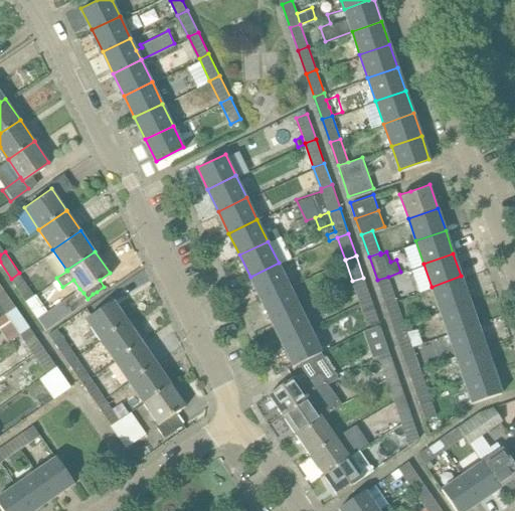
[(289,285),(290,286),(302,280),(291,258),(279,264),(279,263),(250,277),(261,299),(289,285)]
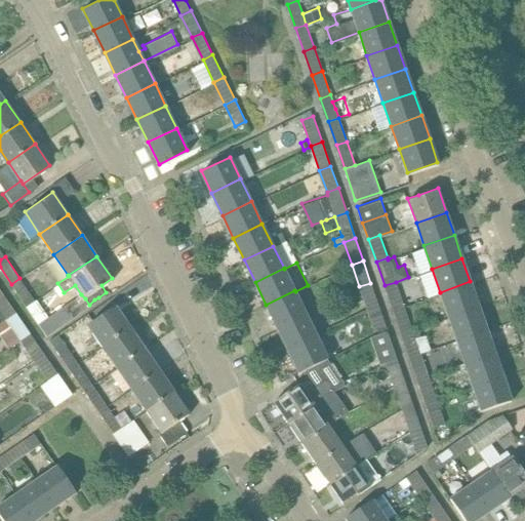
[(35,299),(19,278),(11,284),(26,306),(35,299)]
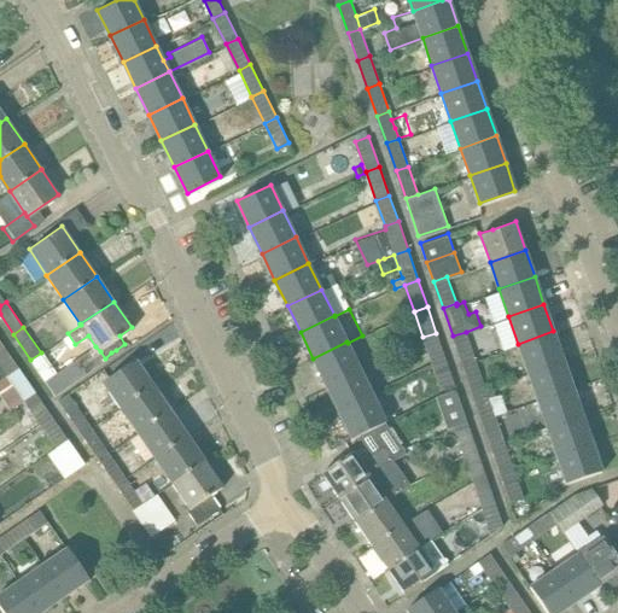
[(518,344),(528,371),(563,358),(553,331),(518,344)]
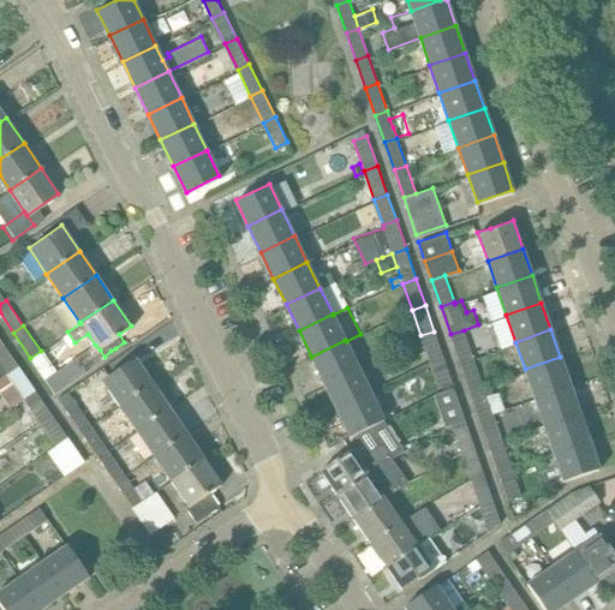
[(464,330),(451,334),(459,362),(473,357),(464,330)]
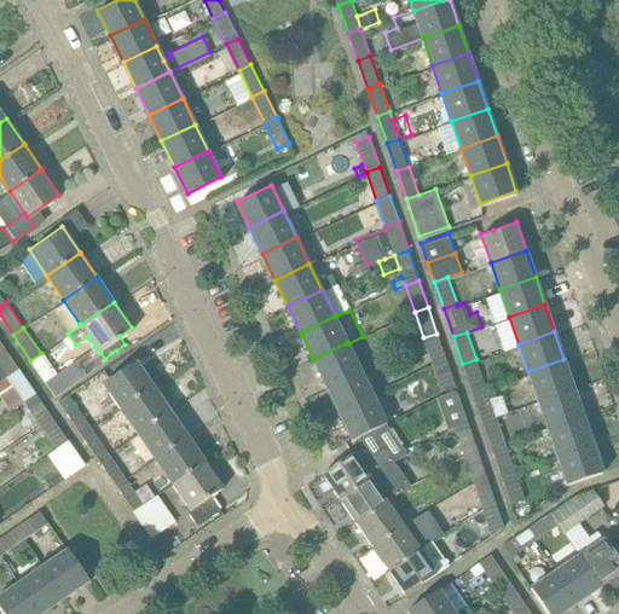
[(423,337),(433,364),(446,359),(437,334),(423,337)]
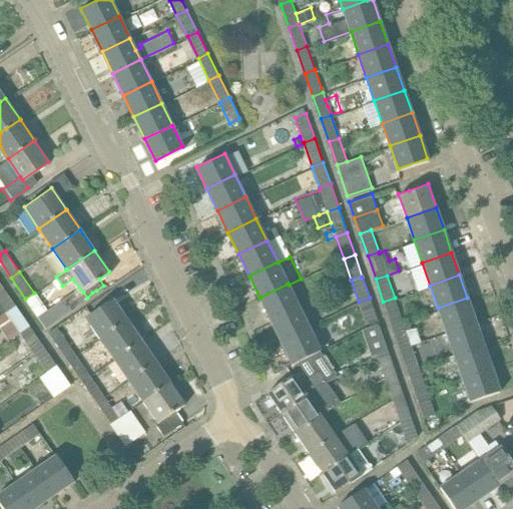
[(288,284),(260,298),(271,319),(299,306),(289,285),(288,284)]
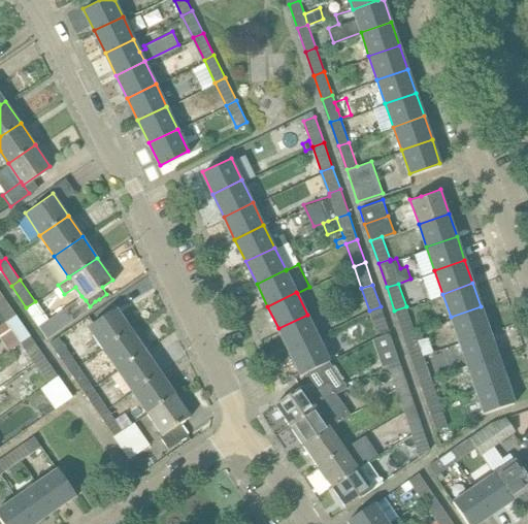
[(0,312),(5,320),(6,321),(15,314),(2,293),(0,294),(0,312)]
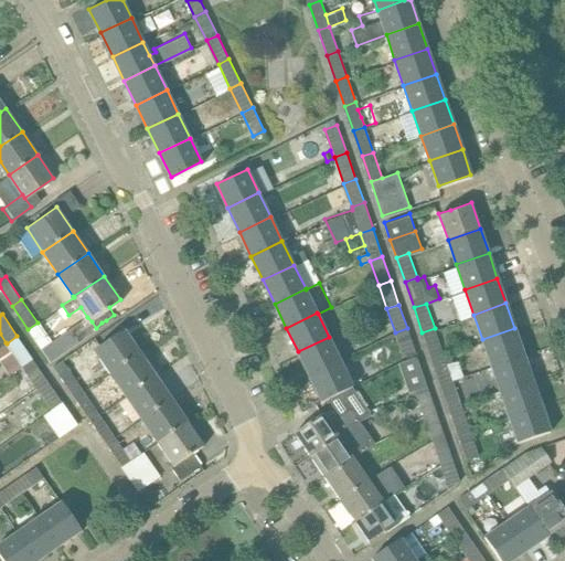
[(93,349),(109,372),(139,351),(124,328),(93,349)]
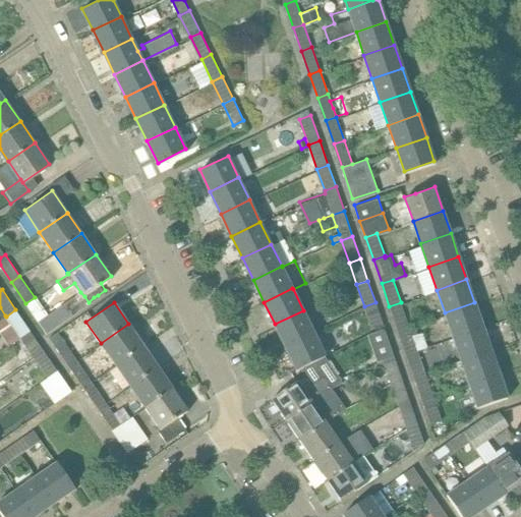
[(375,302),(364,306),(371,326),(383,323),(375,302)]
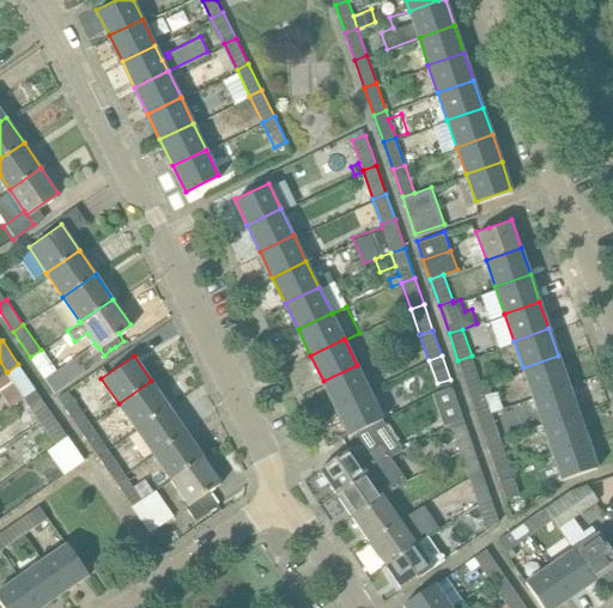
[(472,356),(457,360),(467,387),(481,383),(472,356)]
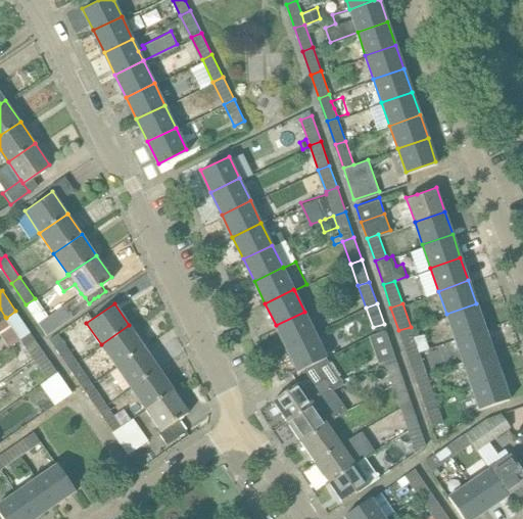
[(484,327),(476,303),(446,314),(455,337),(484,327)]
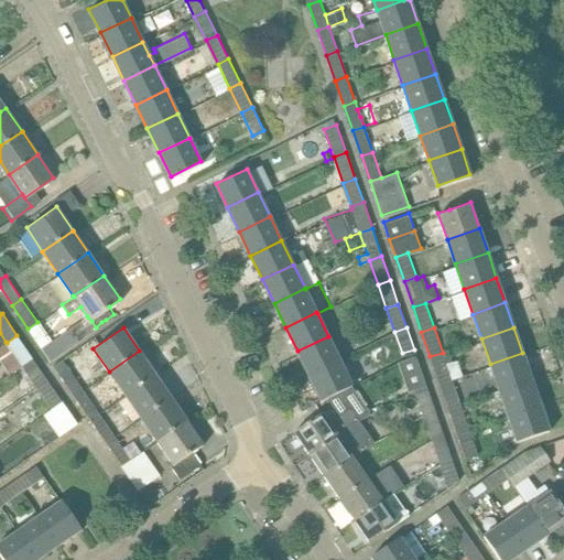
[(69,329),(42,347),(50,359),(78,341),(69,329)]
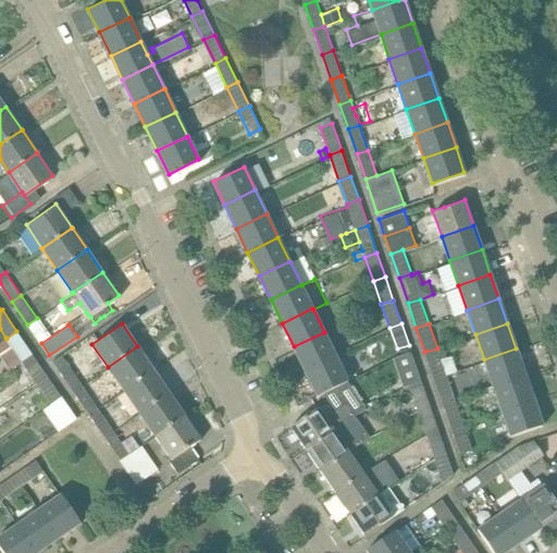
[(11,345),(21,360),(32,353),(16,331),(7,339),(11,345)]
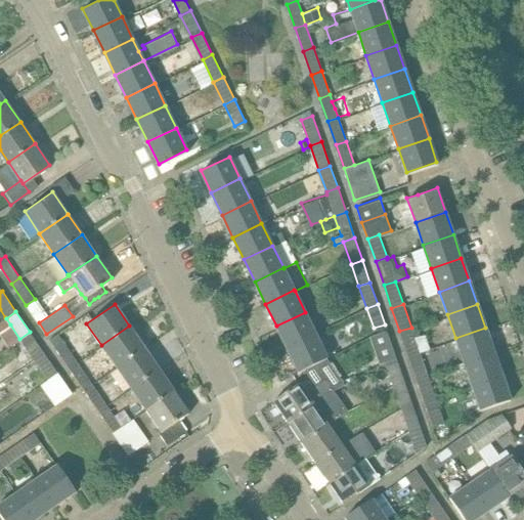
[(305,312),(276,326),(287,348),(315,334),(305,312)]
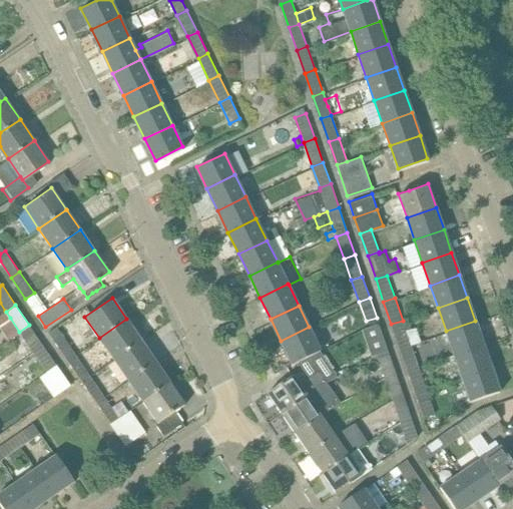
[(0,315),(0,325),(10,318),(6,312),(0,315)]
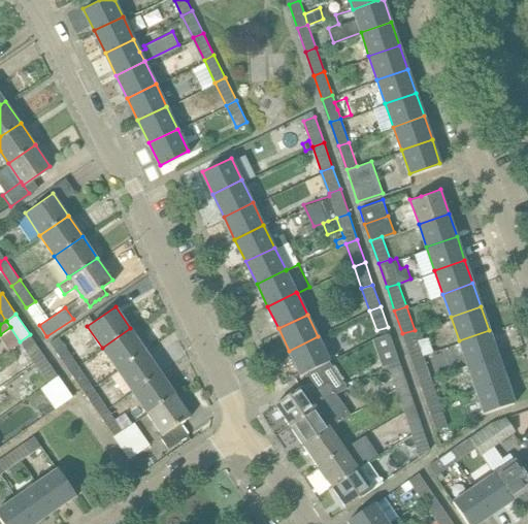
[(130,328),(102,348),(117,369),(145,350),(130,328)]
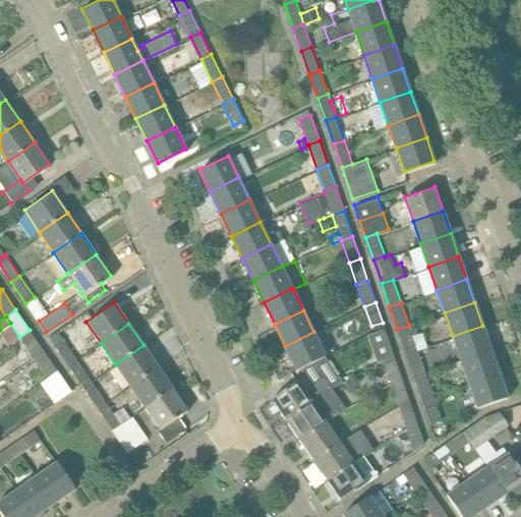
[(384,326),(369,332),(380,361),(384,360),(394,356),(384,326)]
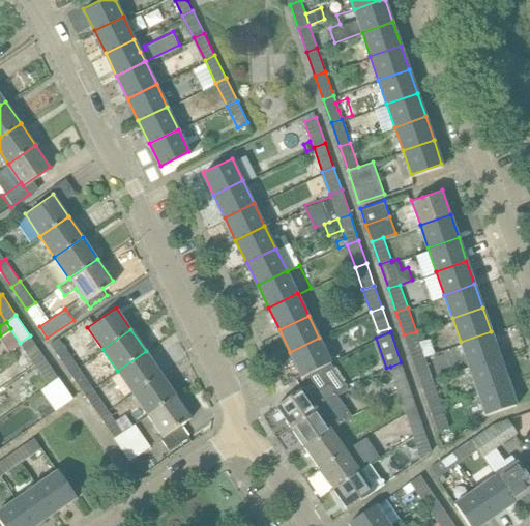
[(416,331),(404,334),(413,359),(424,355),(435,352),(429,335),(418,340),(416,331)]
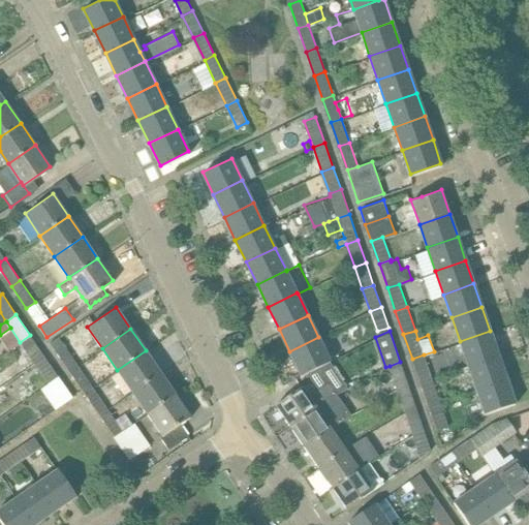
[(460,341),(468,365),(498,354),(490,331),(460,341)]
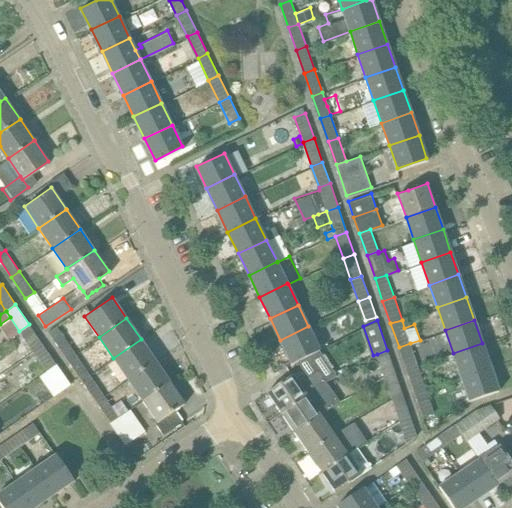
[(29,324),(19,331),(11,336),(24,356),(32,350),(42,343),(29,324)]
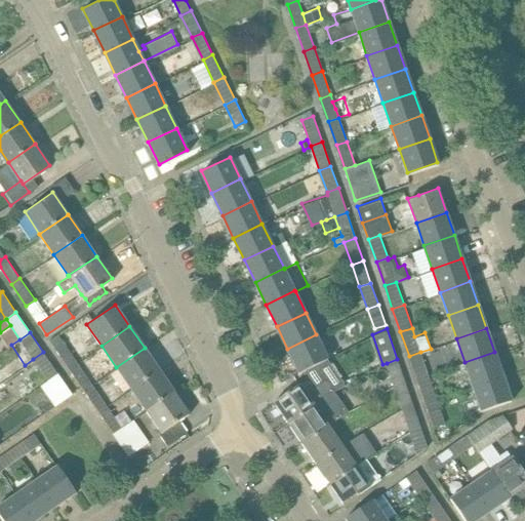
[(316,334),(287,349),(298,371),(305,368),(324,359),(327,357),(316,334)]
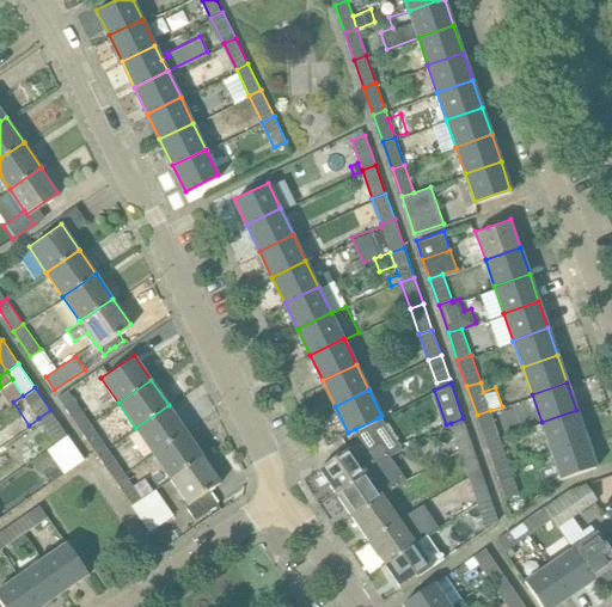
[(80,428),(90,422),(73,397),(63,403),(80,428)]
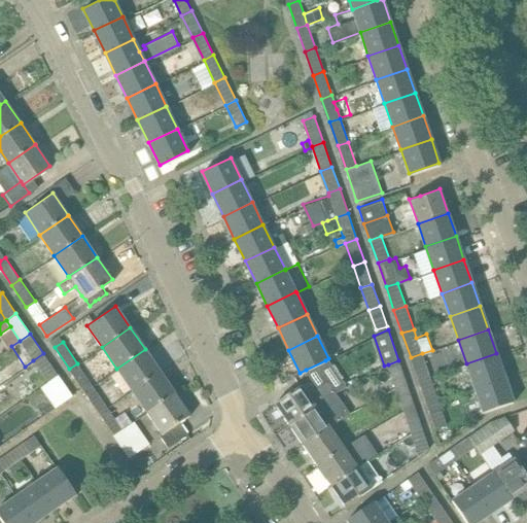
[(160,371),(145,349),(116,369),(132,390),(160,371)]
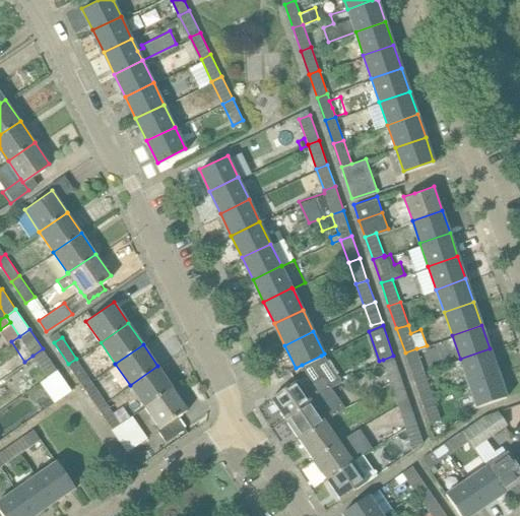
[(47,375),(57,369),(43,348),(33,356),(47,375)]
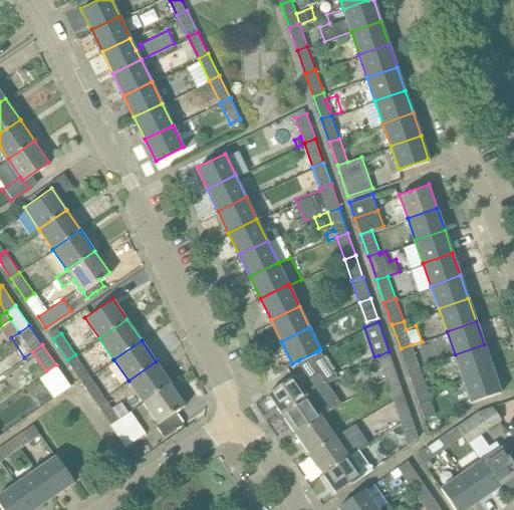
[(412,344),(401,348),(408,370),(419,366),(412,344)]
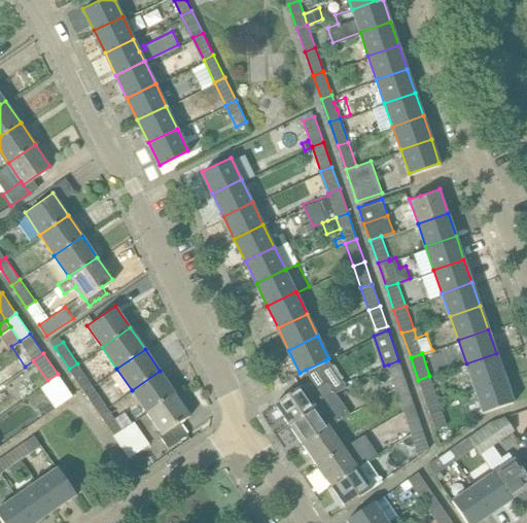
[(504,377),(496,353),(466,363),(473,387),(504,377)]
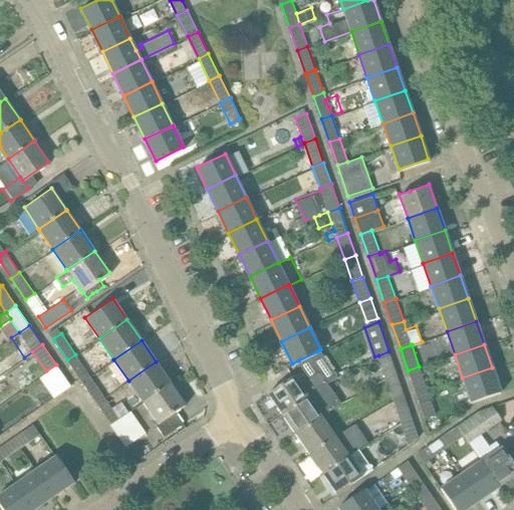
[(378,355),(386,376),(397,373),(389,351),(378,355)]
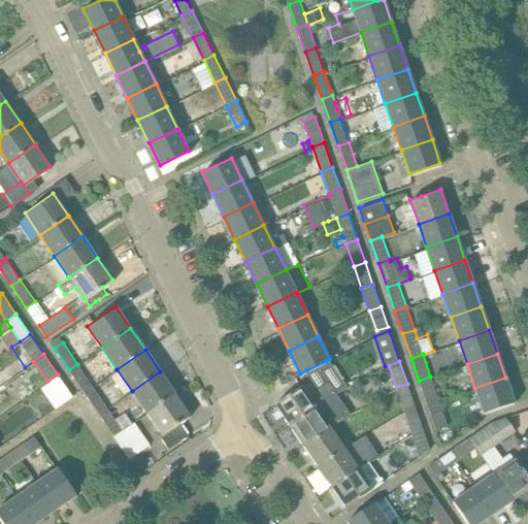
[(85,391),(92,386),(77,364),(69,369),(85,391)]
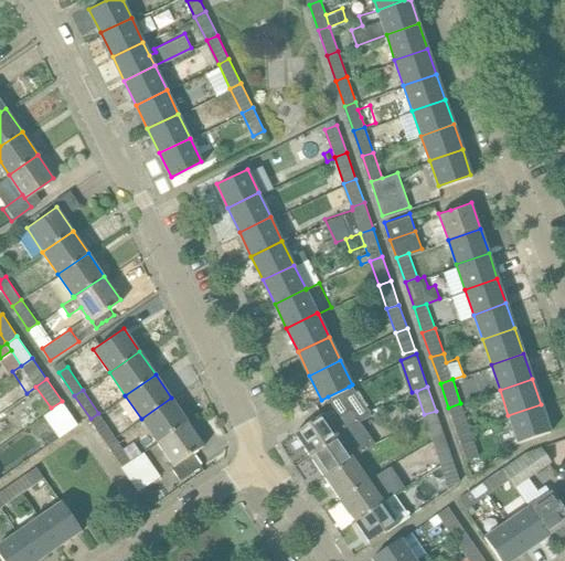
[(141,419),(157,441),(187,420),(171,398),(141,419)]
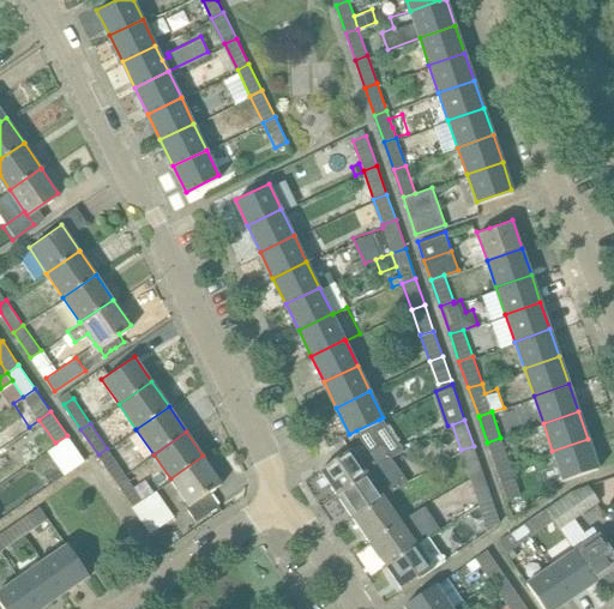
[(84,459),(67,435),(55,442),(47,448),(64,472),(84,459)]
